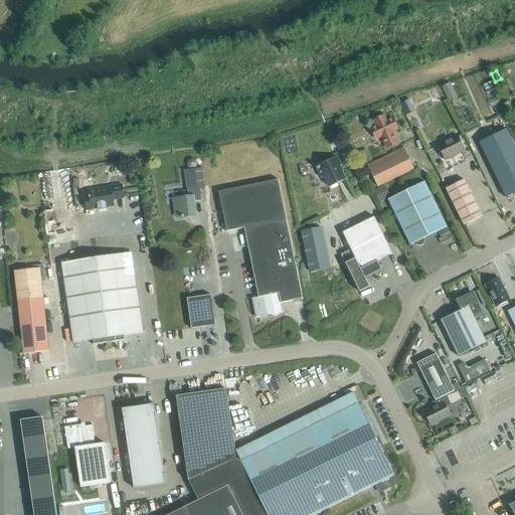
[(443,87),(450,102),(458,98),(451,82),(443,87)]
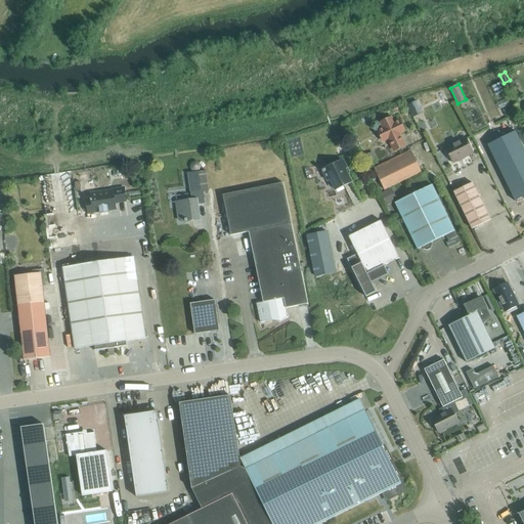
[(410,112),(421,106),(418,100),(407,105),(410,112)]
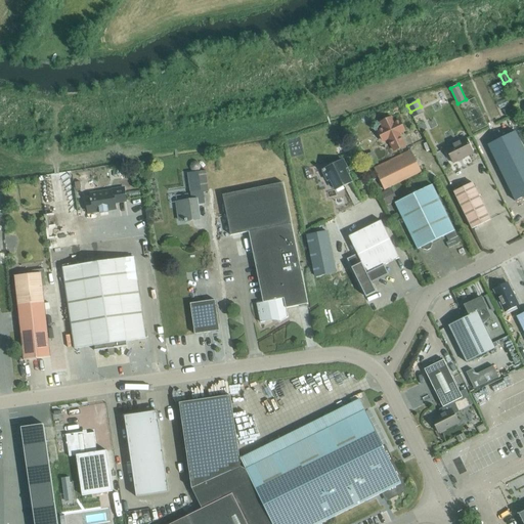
[(504,110),(507,116),(515,112),(512,105),(504,110)]
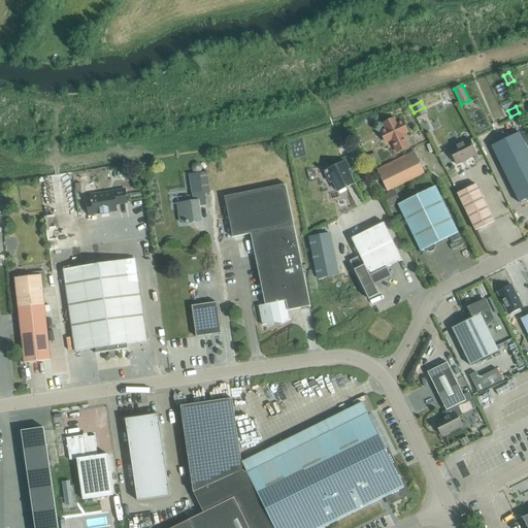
[(397,152),(407,146),(402,135),(407,132),(402,121),(397,124),(395,120),(384,125),(386,129),(381,131),(386,142),(391,140),(397,152)]
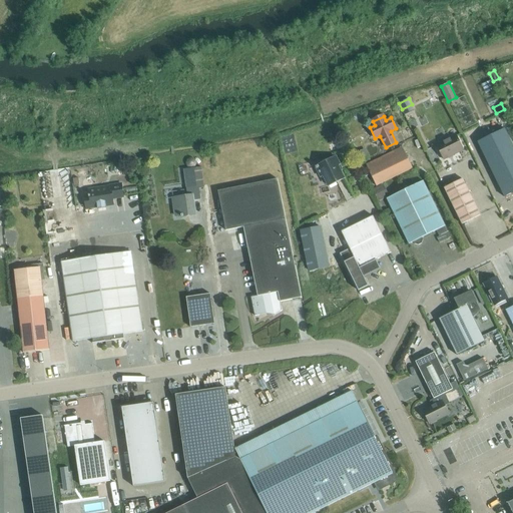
[(512,191),(512,146),(505,129),(477,142),(504,196),(512,191)]
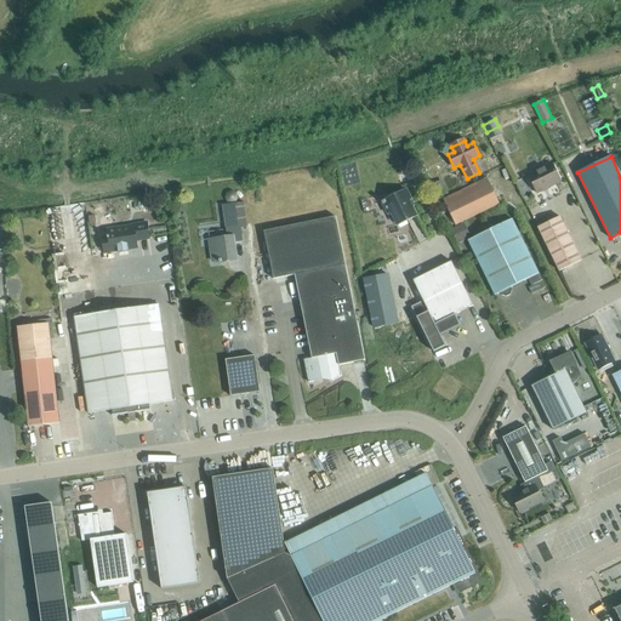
[(541,167),(528,175),(536,193),(551,186),(550,184),(560,180),(552,164),(542,169),(541,167)]
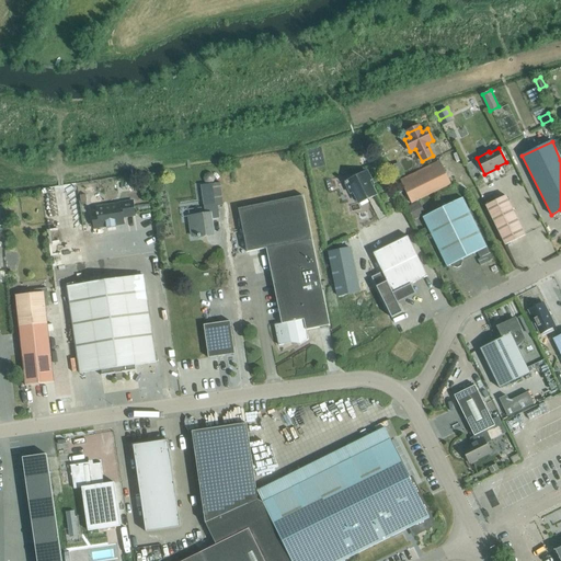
[(451,184),(439,160),(400,180),(412,204),(451,184)]
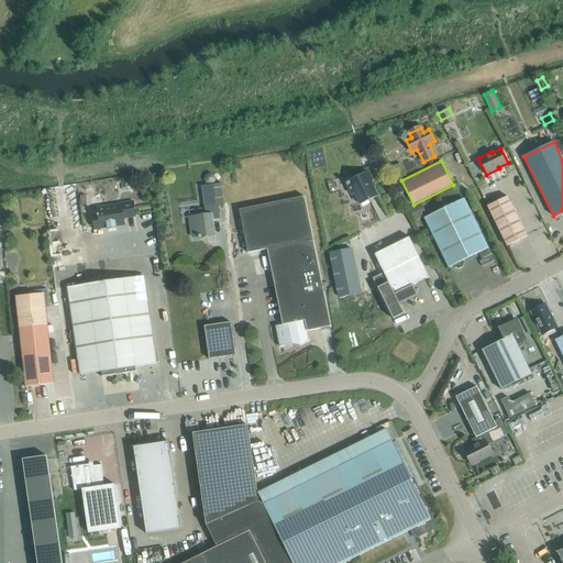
[(406,175),(400,165),(390,169),(396,179),(406,175)]
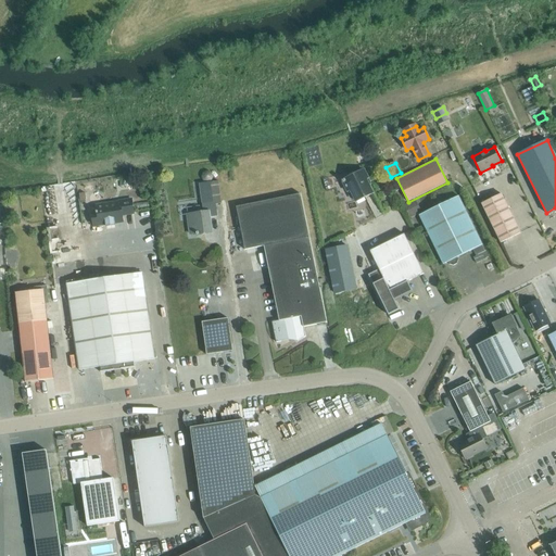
[(365,198),(374,193),(366,179),(368,178),(364,169),(341,181),(346,192),(350,190),(354,200),(363,196),(365,198)]
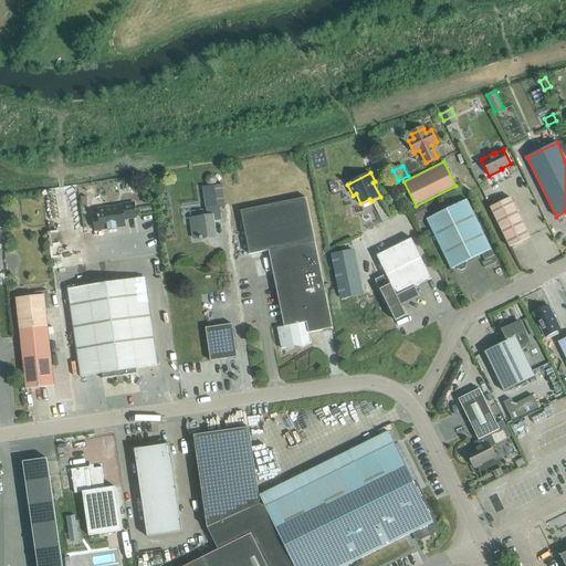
[(198,222),(191,223),(194,238),(200,238),(200,240),(216,238),(213,221),(221,220),(219,207),(224,207),(221,185),(213,186),(216,206),(210,207),(206,208),(207,216),(197,218),(198,222)]
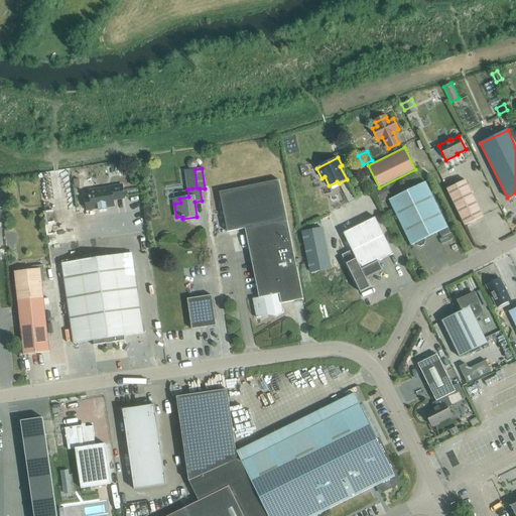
[(256,317),(275,313),(276,316),(283,312),(281,303),(303,299),(287,220),(285,211),(278,179),(219,191),(223,212),(228,232),(245,228),(259,297),(252,299),(256,317)]
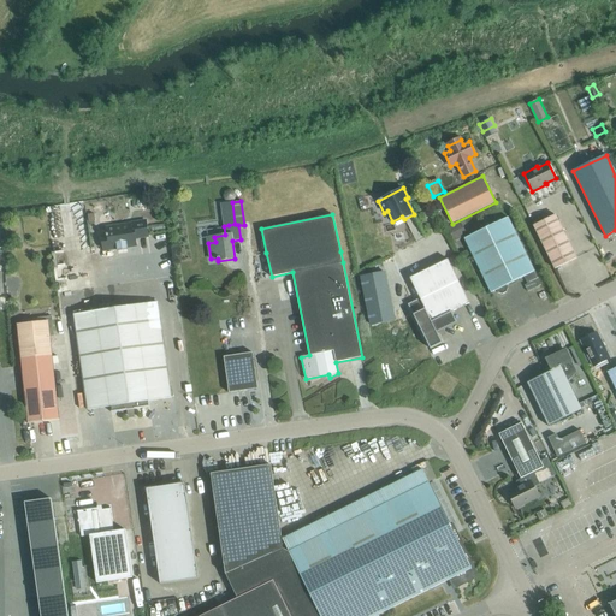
[(576,259),(558,221),(555,214),(533,225),(555,270),(576,259)]
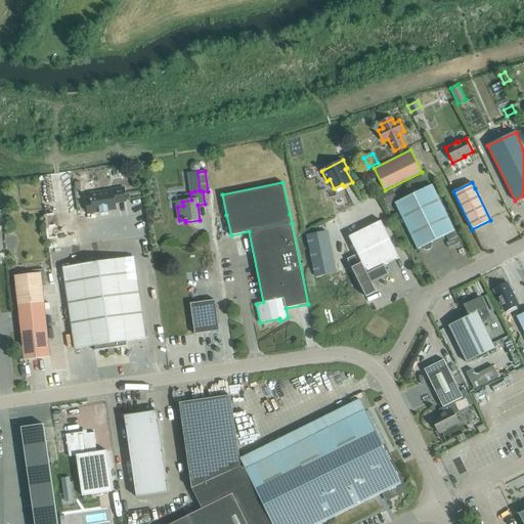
[(454,230),(434,188),(432,184),(413,193),(409,192),(405,194),(404,199),(395,203),(418,249),(422,247),(423,249),(427,250),(431,249),(432,245),(431,243),(454,230)]
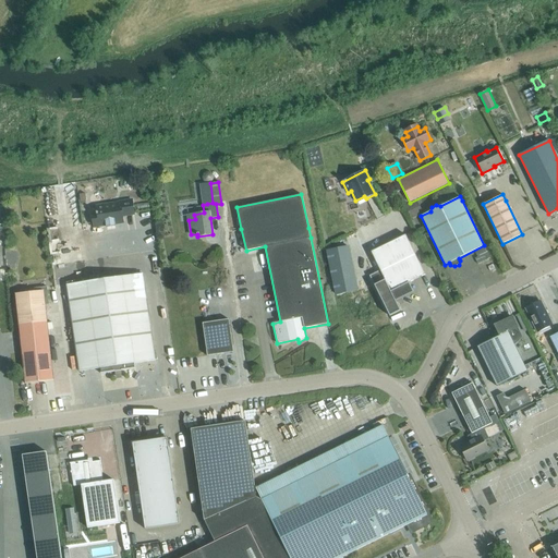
[(97,214),(93,215),(94,226),(106,223),(106,227),(114,226),(114,222),(123,221),(122,215),(134,214),(132,199),(120,202),(120,204),(97,207),(97,213),(96,213),(97,214)]
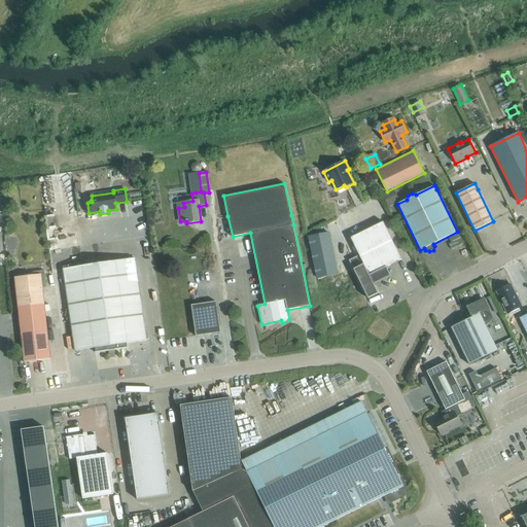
[(393,189),(383,195),(389,207),(399,202),(393,189)]
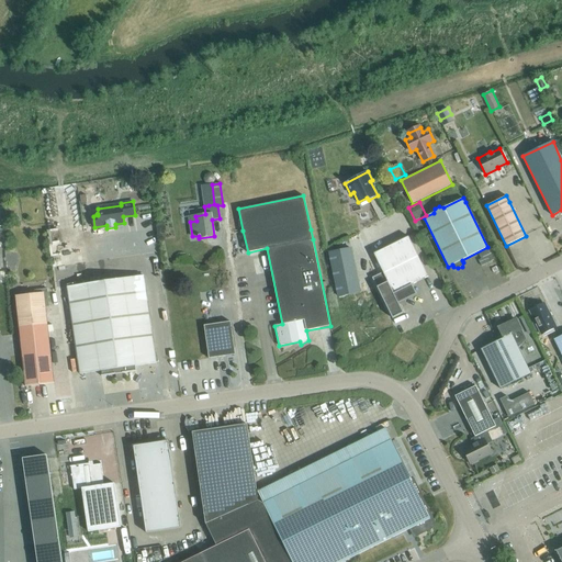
[(349,235),(355,249),(372,243),(367,228),(349,235)]
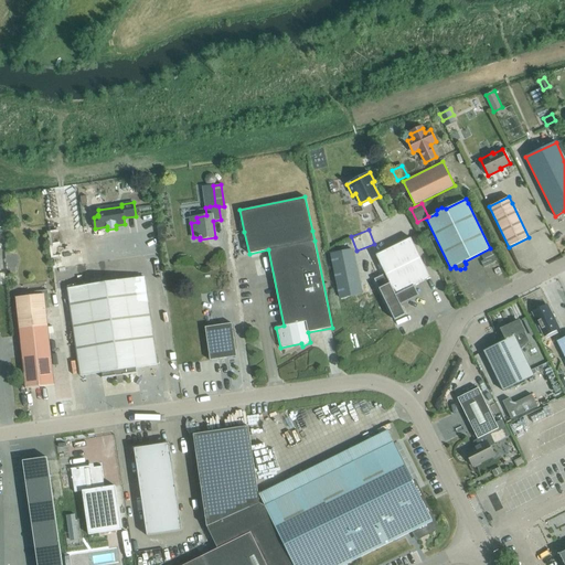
[(413,287),(430,278),(411,238),(375,255),(385,274),(374,279),(394,320),(405,315),(400,304),(417,296),(413,287)]
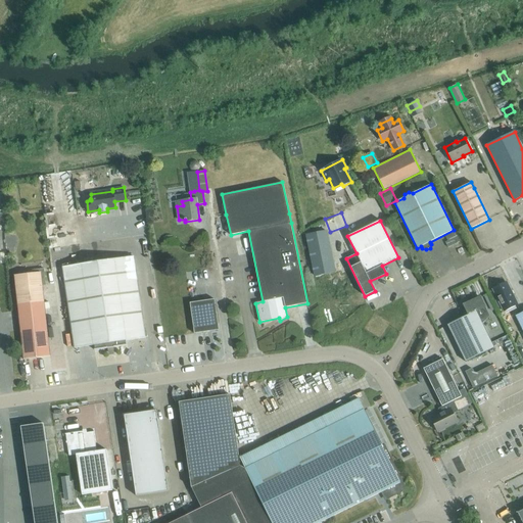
[(326,231),(305,235),(315,277),(335,273),(326,231)]
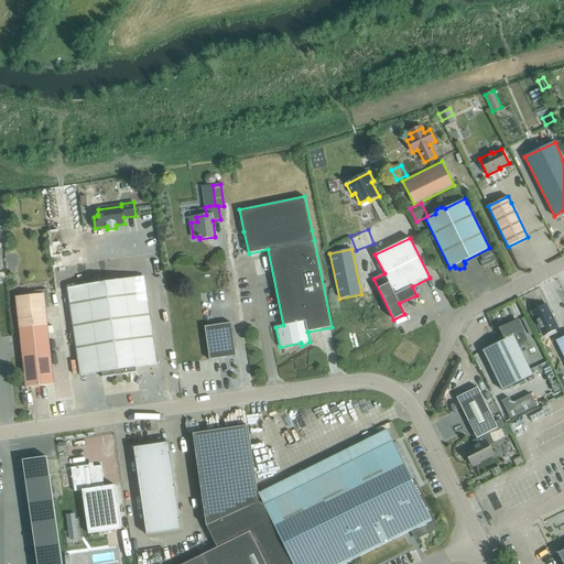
[(144,277),(67,288),(80,376),(101,372),(102,377),(101,377),(101,378),(137,372),(137,371),(136,367),(156,365),(144,277)]
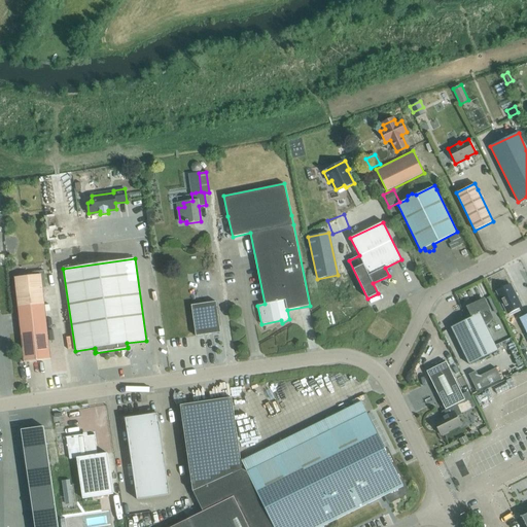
[(14,278),(24,362),(50,359),(42,285),(45,285),(43,272),(34,273),(34,276),(14,278)]
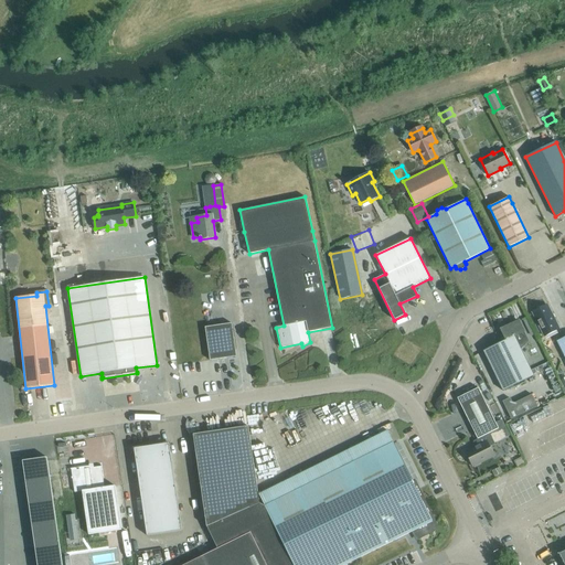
[(547,305),(533,312),(544,337),(558,329),(547,305)]
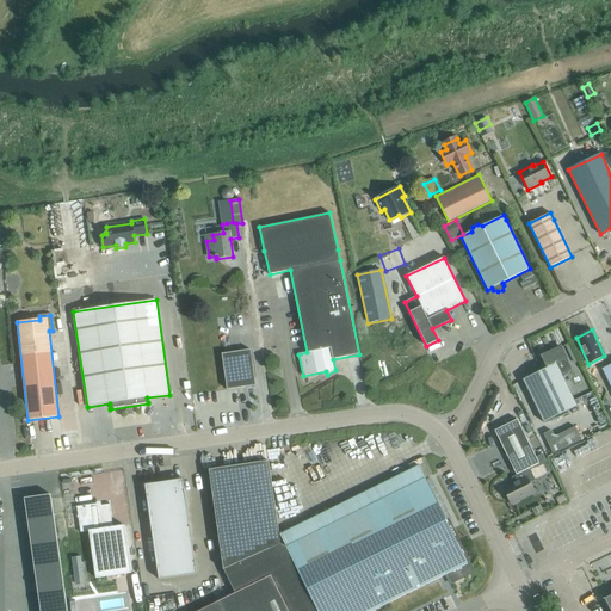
[(569,364),(561,347),(542,357),(547,368),(523,380),(544,423),(576,407),(563,378),(572,370),(569,364)]
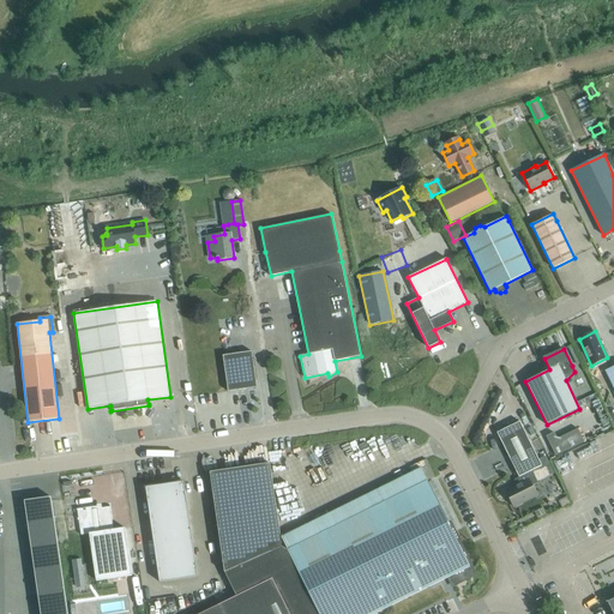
[(257,387),(252,351),(223,356),(228,391),(257,387)]
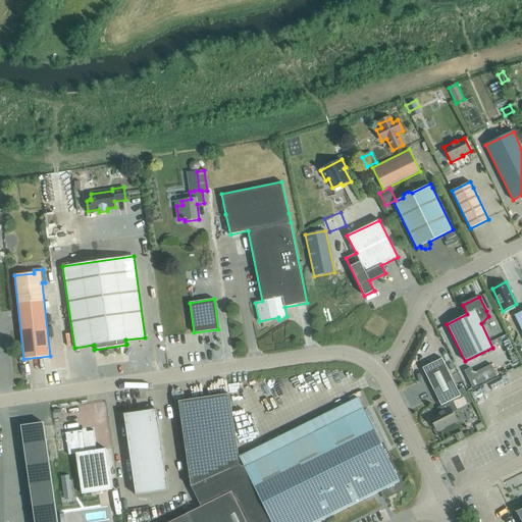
[(461,396),(441,359),(422,368),(441,406),(447,403),(453,400),(461,396)]
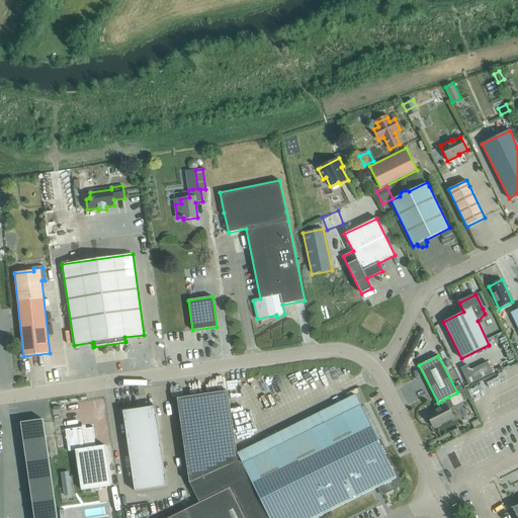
[(468,384),(493,372),(488,360),(471,368),(468,362),(459,366),(468,384)]
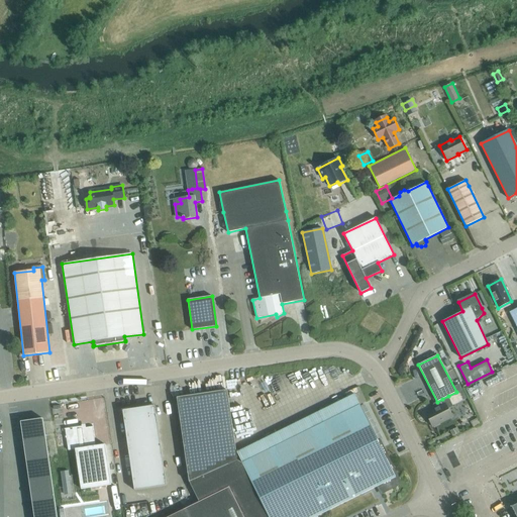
[(227,390),(177,398),(189,482),(237,460),(227,390)]
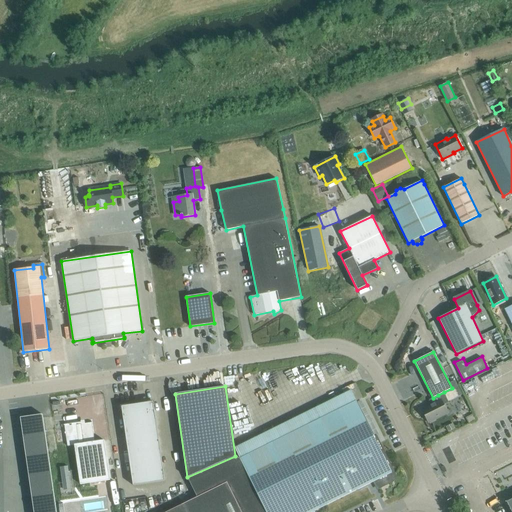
[(449,403),(444,392),(438,395),(441,400),(422,410),(428,422),(447,413),(444,405),(449,403)]
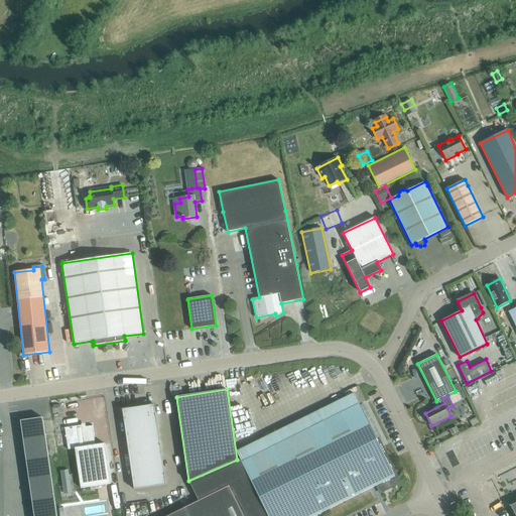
[(237,460),(188,481),(199,501),(229,486),(243,515),(313,515),(376,485),(379,490),(383,492),(396,485),(396,484),(397,482),(397,481),(398,480),(398,478),(386,455),(384,456),(359,404),(242,462),(237,460)]
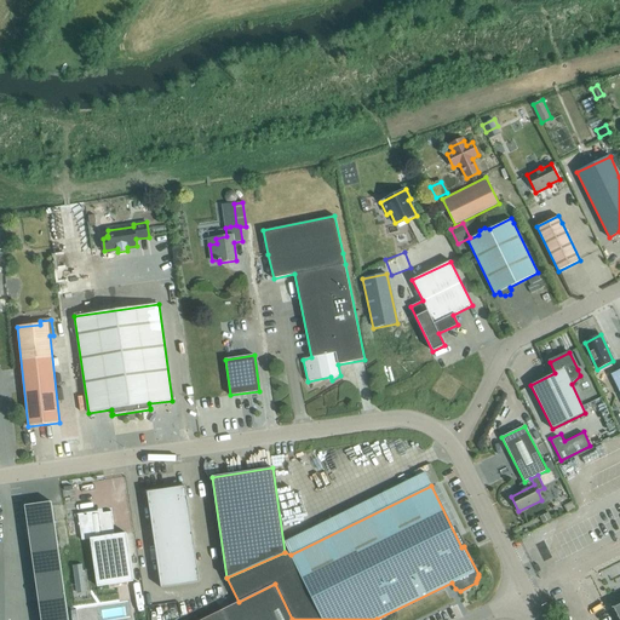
[(185,487),(148,492),(161,589),(200,583),(185,487)]
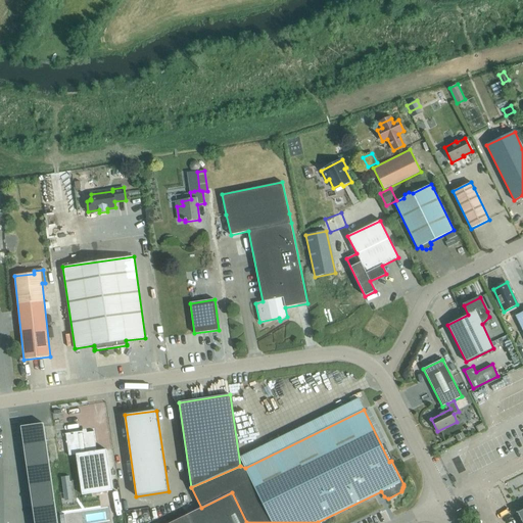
[(57,522),(44,423),(20,427),(35,522),(57,522)]
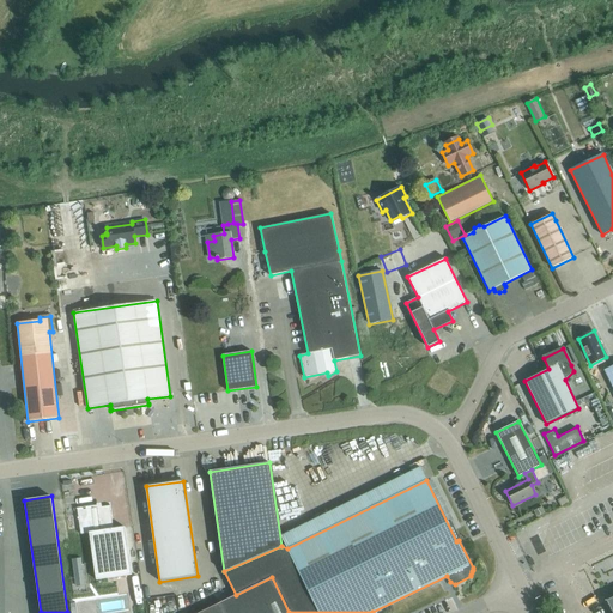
[(559,501),(563,508),(571,504),(568,496),(559,501)]
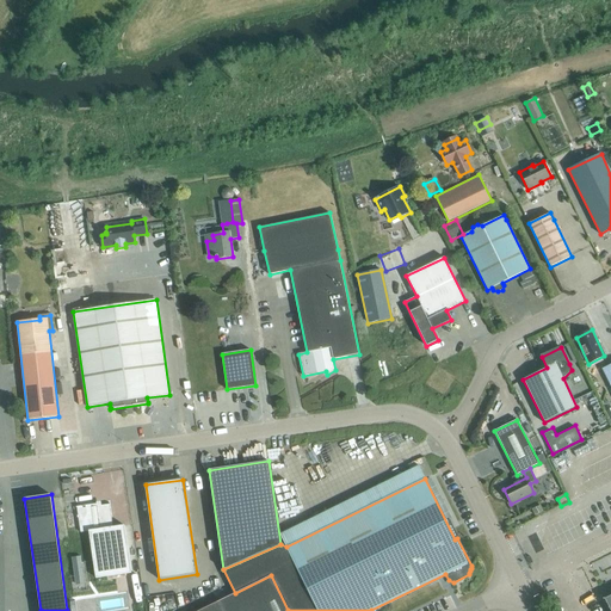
[(111,505),(111,504),(97,506),(97,504),(76,507),(78,507),(81,532),(88,531),(96,578),(131,573),(124,525),(112,528),(110,505),(111,505)]
